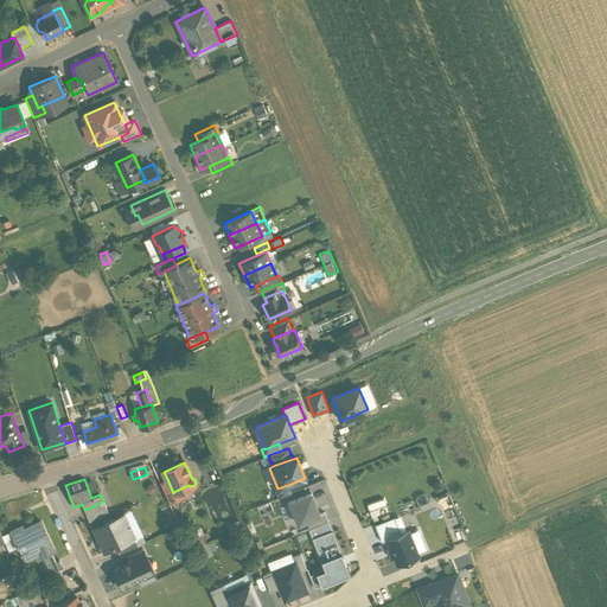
[(173,493),(167,479),(160,483),(170,503),(177,499),(173,492),(173,493)]
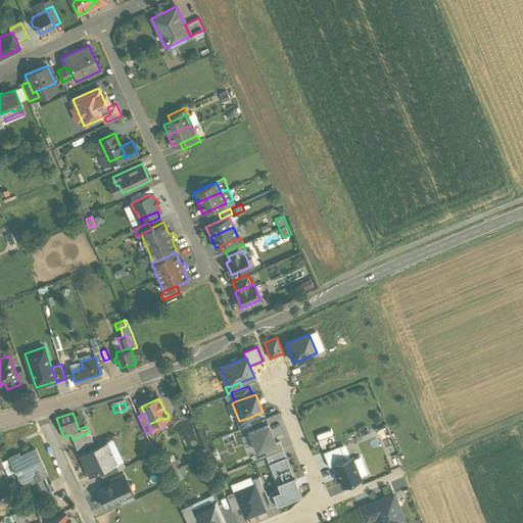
[(251,424),(248,418),(239,421),(237,422),(240,428),(251,424)]
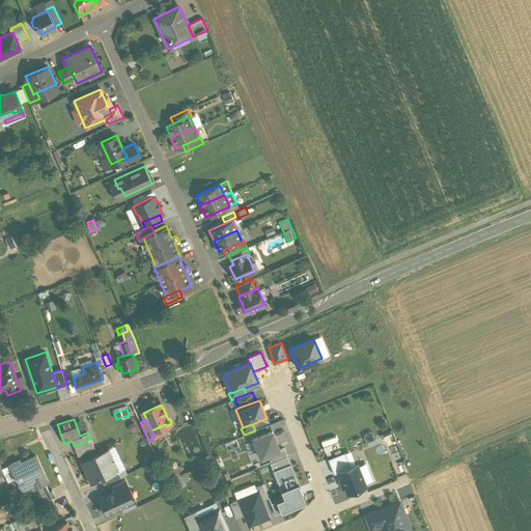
[(268,455),(280,450),(272,431),(254,439),(261,457),(268,455)]
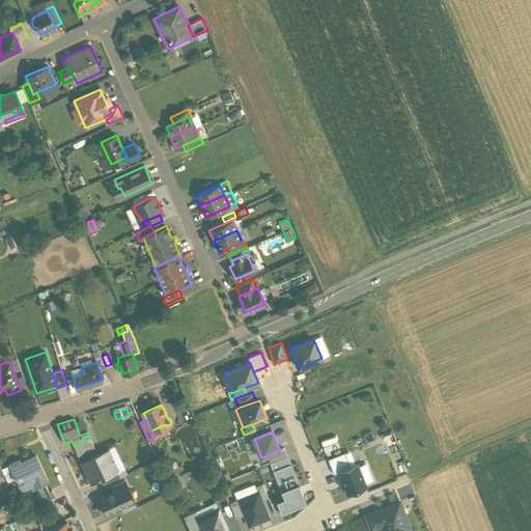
[(90,439),(75,446),(79,456),(94,449),(90,439)]
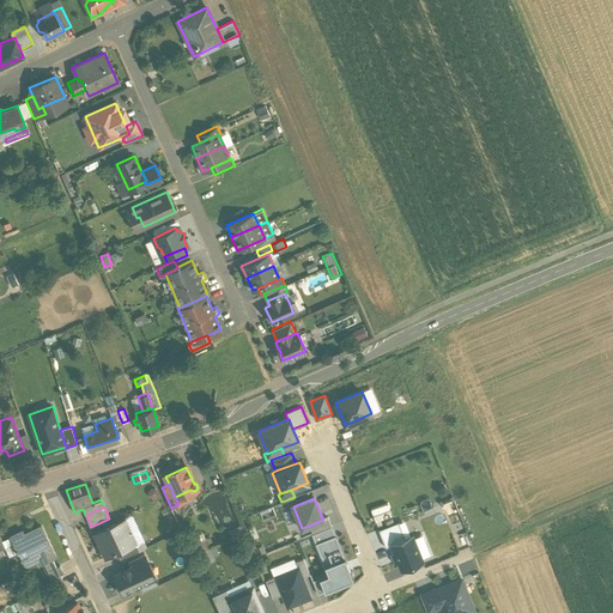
[(323,520),(309,526),(313,534),(332,526),(328,517),(323,520)]
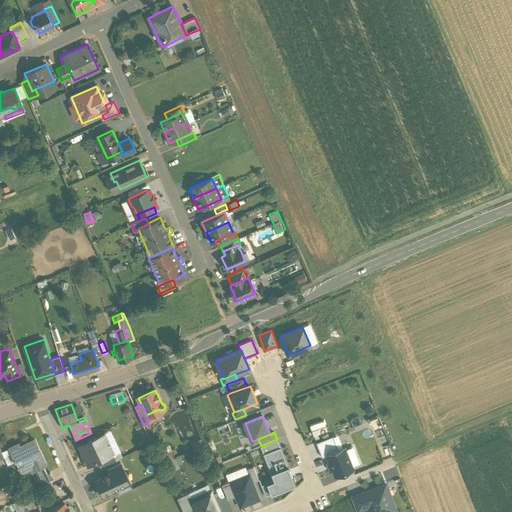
[(104,433),(79,445),(83,454),(85,453),(90,464),(101,459),(113,453),(104,433)]
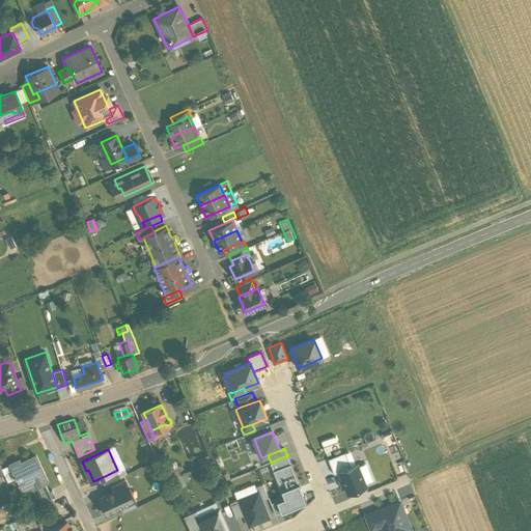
[(345,452),(328,458),(334,473),(338,471),(351,467),(345,452)]
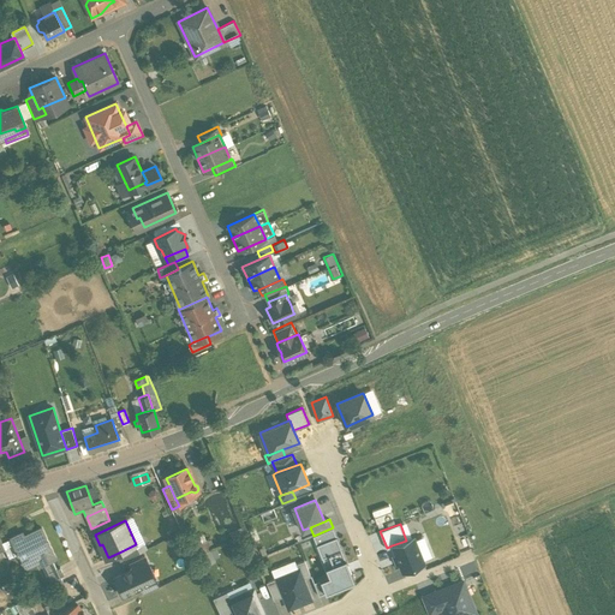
[(42,527),(24,536),(22,532),(10,538),(16,550),(15,550),(17,554),(18,553),(23,561),(36,555),(41,565),(52,559),(55,557),(42,527)]
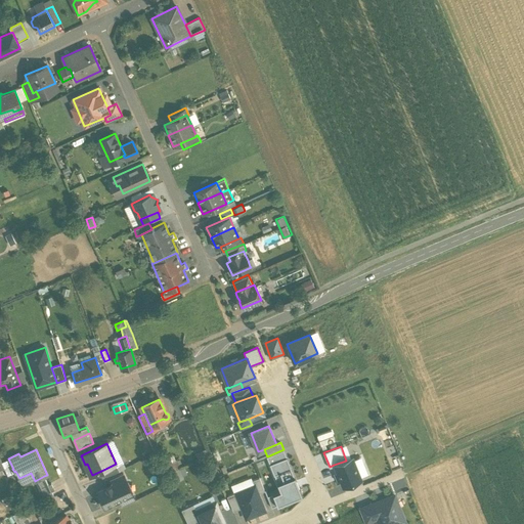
[(270,464),(287,457),(284,449),(267,456),(270,464)]
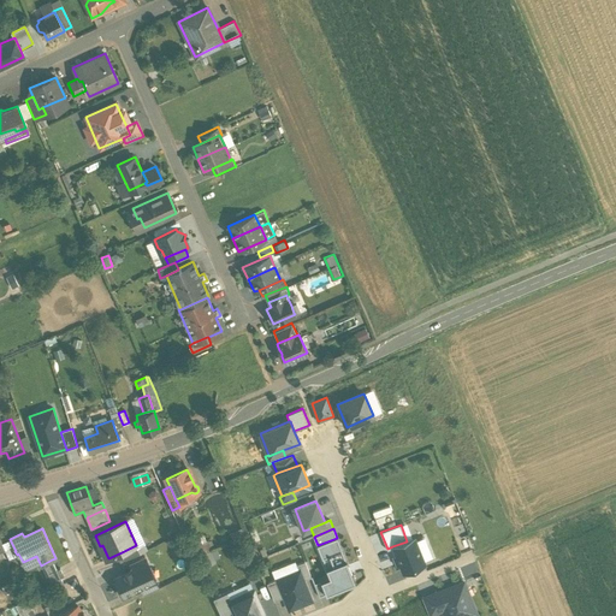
[(333,566),(347,560),(337,538),(318,545),(323,558),(330,556),(333,566)]
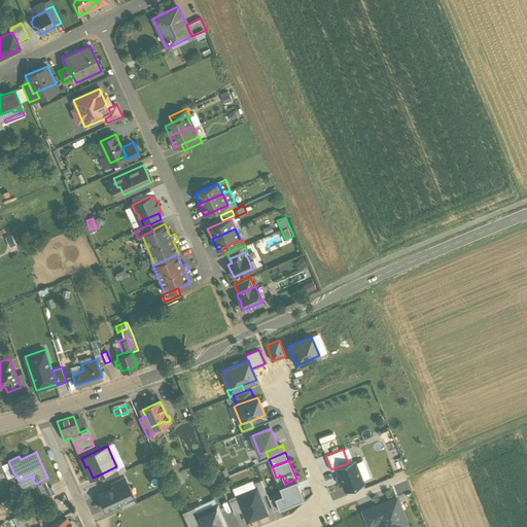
[(348,463),(336,467),(340,476),(338,477),(340,483),(342,482),(345,489),(363,483),(354,460),(348,463)]
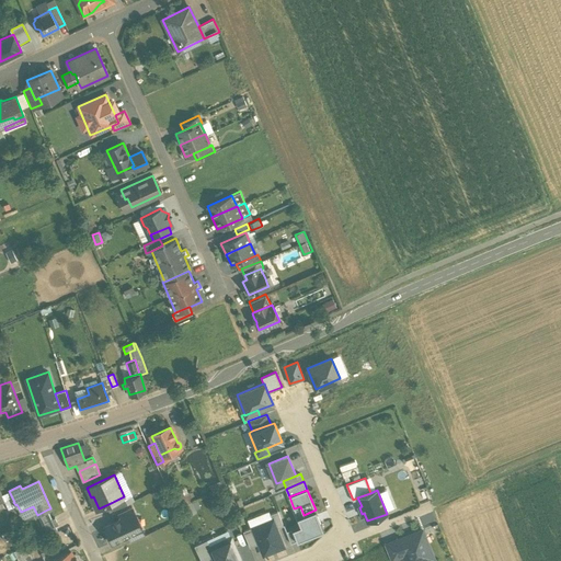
[(124,496),(111,503),(114,508),(127,503),(124,496)]
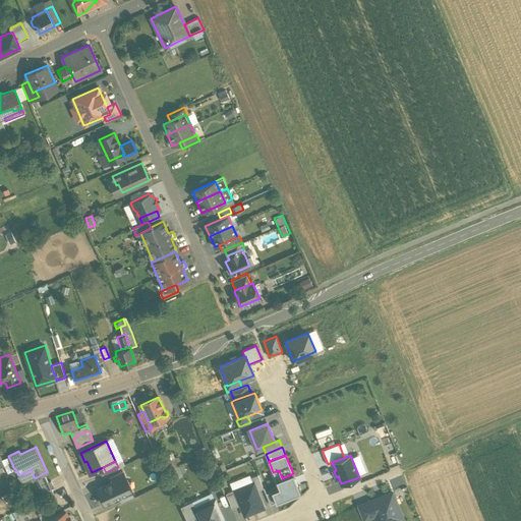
[(122,471),(110,476),(112,482),(123,477),(123,478),(125,477),(122,471)]
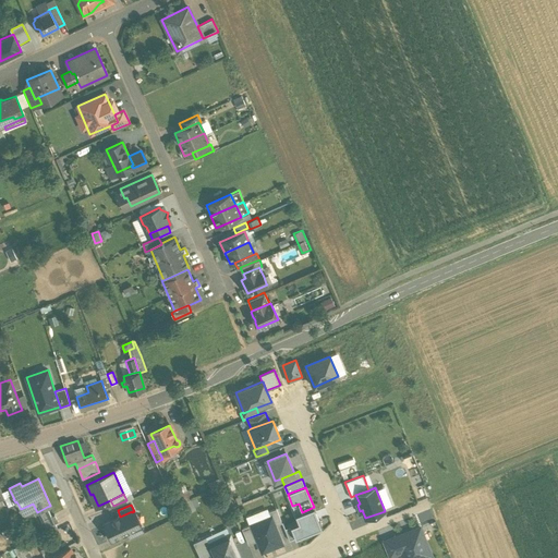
[(47,507),(37,512),(40,520),(51,514),(47,507)]
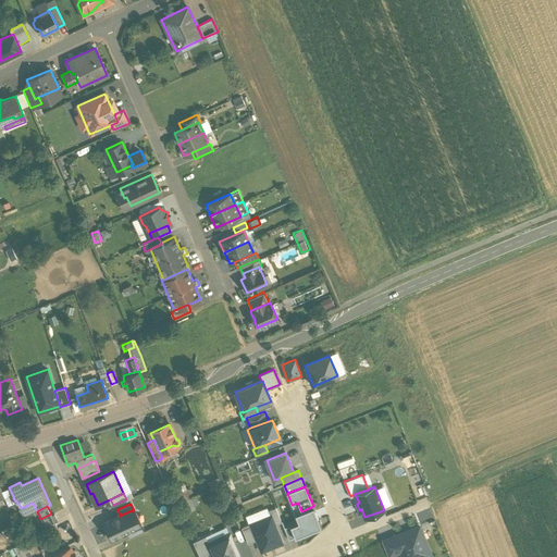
[(298,522),(289,525),(294,537),(321,527),(313,506),(301,511),(295,514),(298,522)]
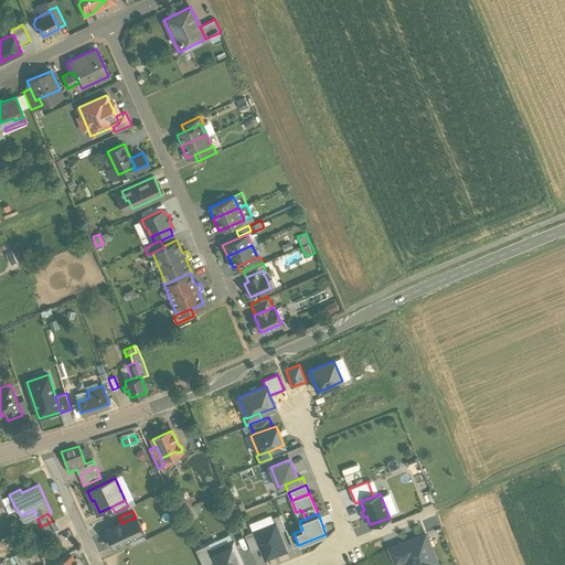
[(273,518),(278,532),(285,529),(279,514),(273,518)]
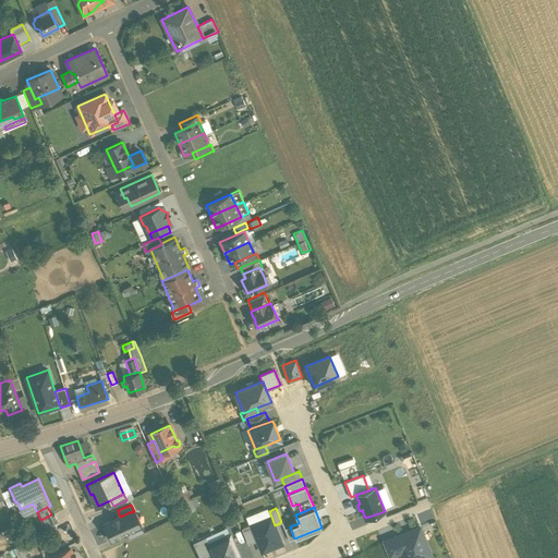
[(414,516),(417,524),(423,522),(423,521),(434,517),(429,508),(414,516)]
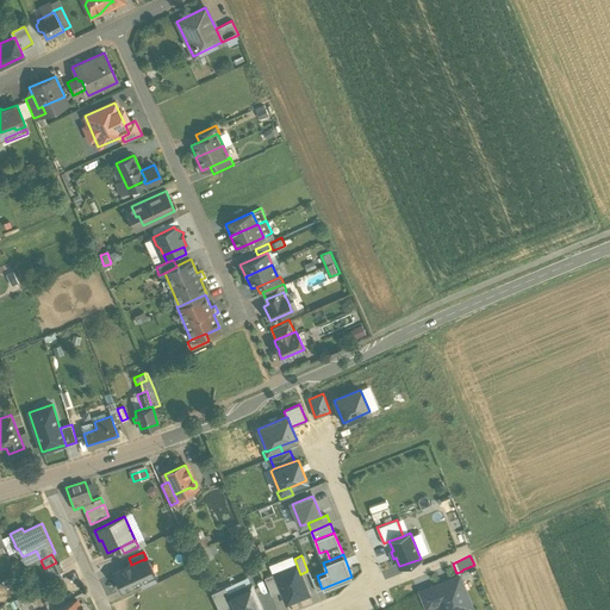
[(131,565),(113,573),(122,590),(139,582),(153,576),(151,576),(144,560),(144,559),(131,565)]
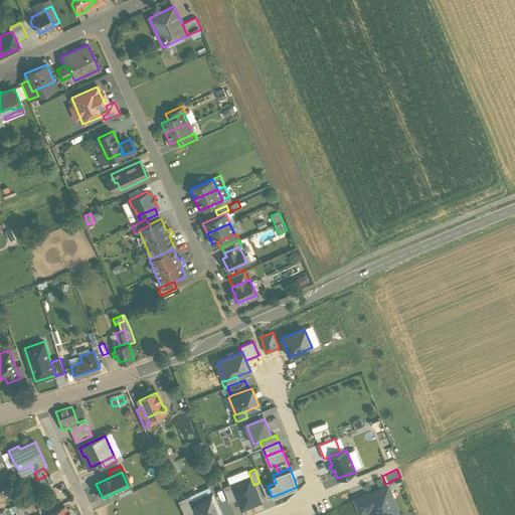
[(47,475),(37,480),(40,486),(49,482),(53,480),(50,474),(47,475)]
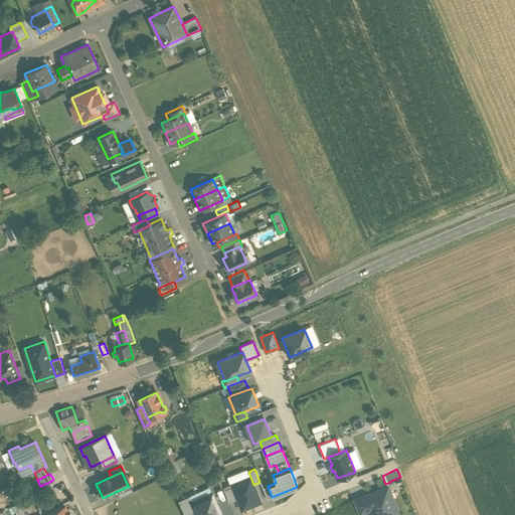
[(249,477),(231,484),(237,499),(241,509),(261,501),(253,485),(249,477)]
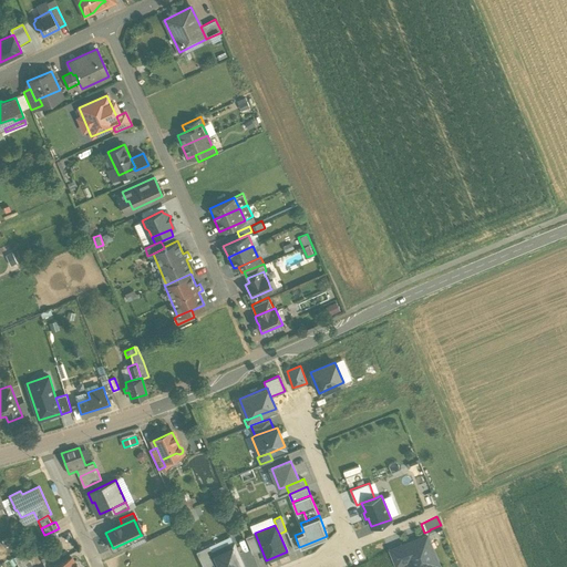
[(54,531),(44,535),(48,542),(50,540),(58,537),(54,531)]
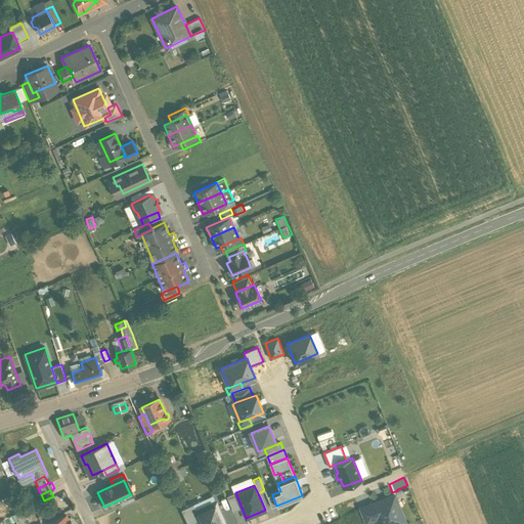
[(233,511),(242,508),(235,492),(227,496),(233,511)]
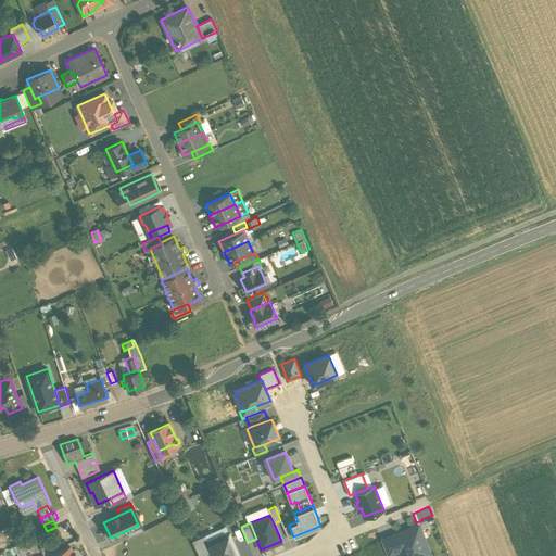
[(139,525),(127,530),(130,536),(143,530),(140,523),(138,525),(139,525)]
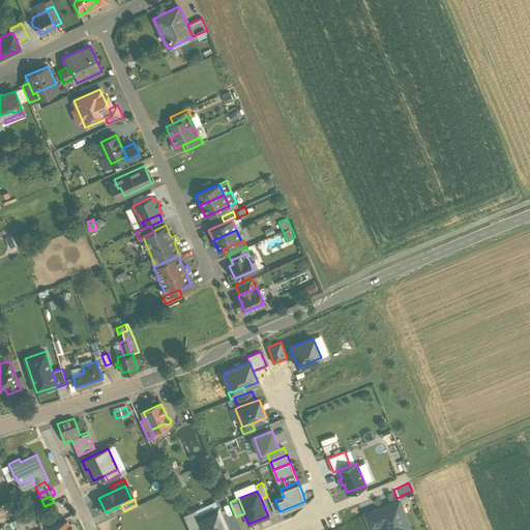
[(274,513),(280,511),(275,500),(270,502),(274,513)]
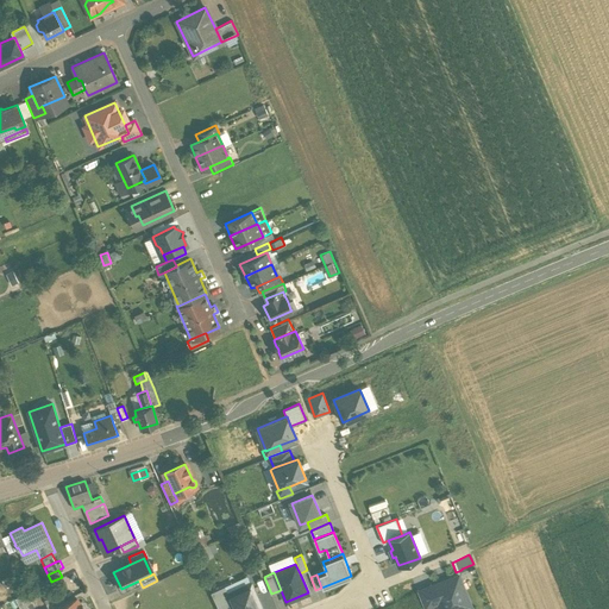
[(458,576),(432,586),(439,603),(440,608),(457,608),(456,606),(468,601),(458,576)]
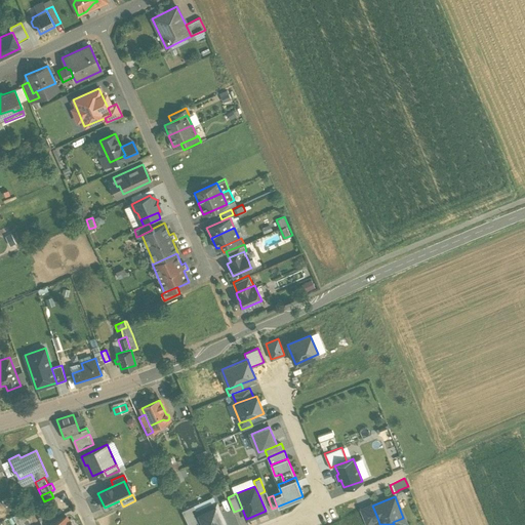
[(53,497),(46,500),(49,507),(56,503),(53,497)]
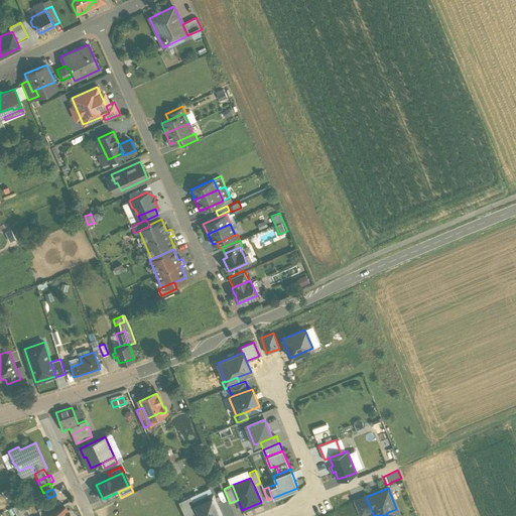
[(213,494),(192,503),(198,515),(218,515),(222,514),(213,494)]
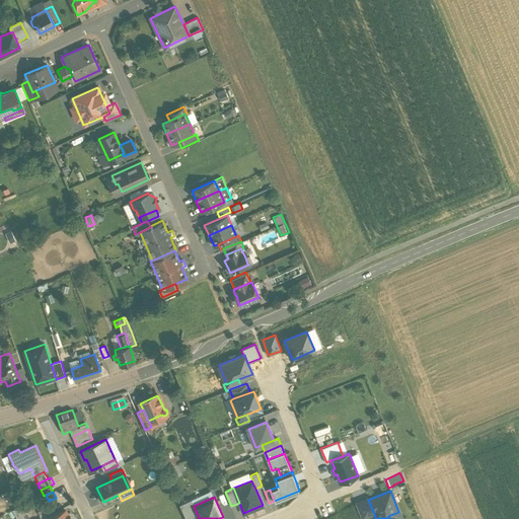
[(361,518),(362,518),(374,514),(368,500),(367,498),(355,503),(361,518)]
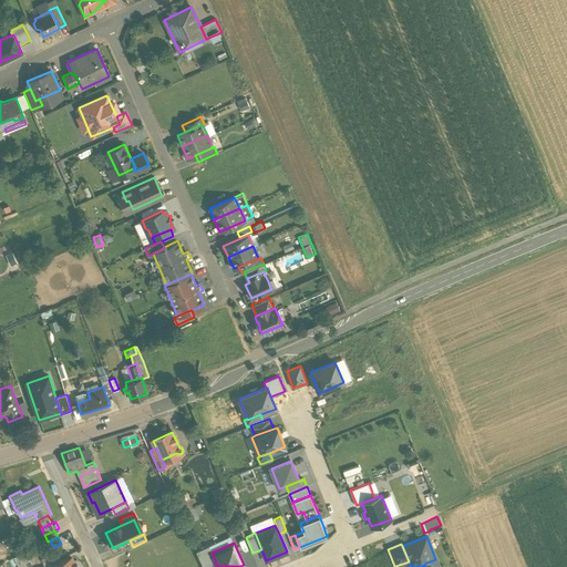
[(203,566),(217,566),(208,546),(196,552),(203,566)]
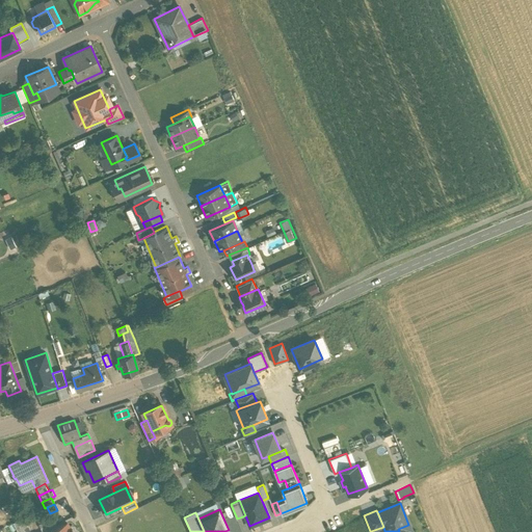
[(15,523),(19,531),(25,531),(30,529),(25,517),(15,523)]
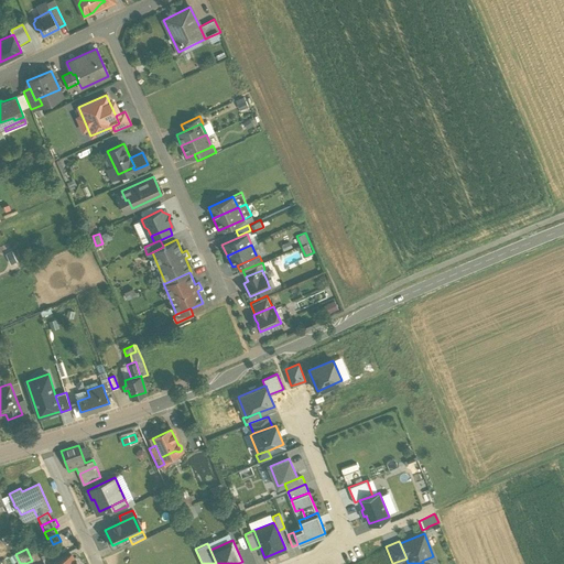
[(71,554),(50,563),(76,563),(75,560),(74,560),(71,554)]
